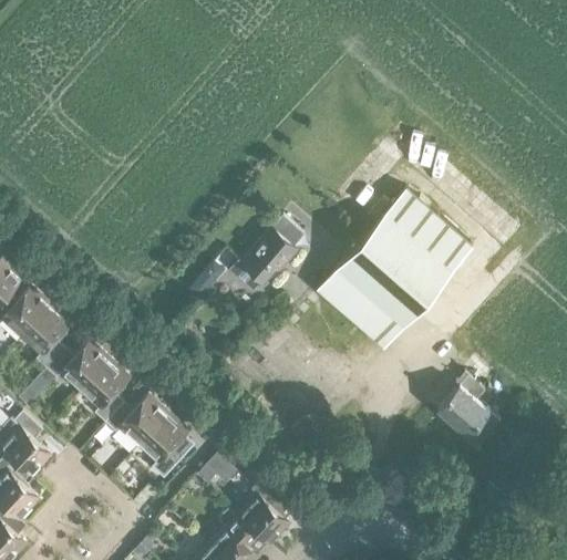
[(384,349),(472,248),(405,189),(317,290),(384,349)]
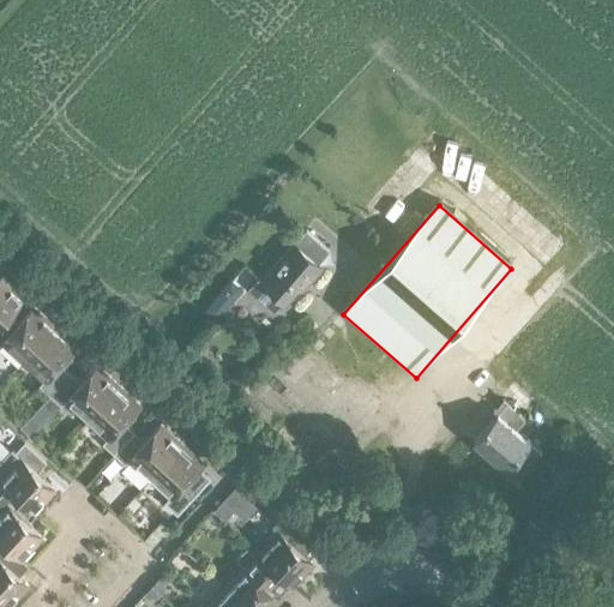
[(293,246),(259,284),(286,306),(308,281),(312,283),(321,272),(318,269),(329,256),(305,234),(294,248),(293,246)]
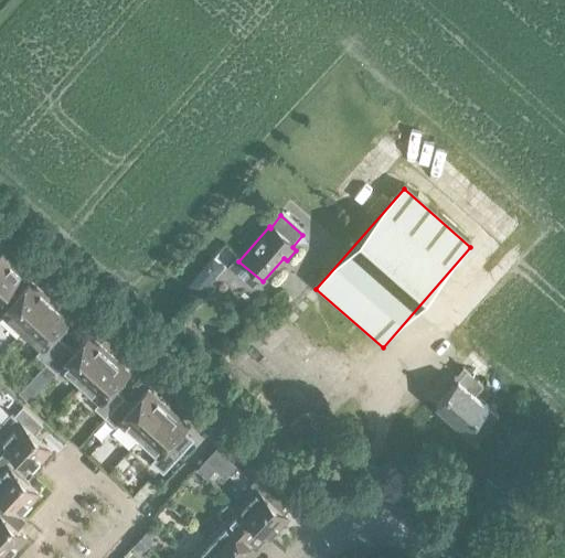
[(0,259),(0,300),(6,296),(7,296),(22,278),(1,258),(0,259)]
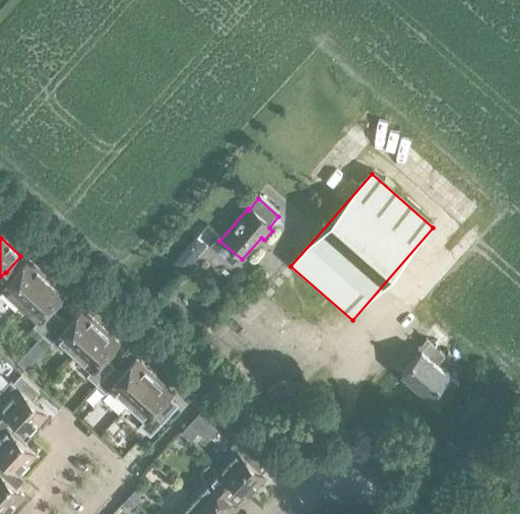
[(14,280),(6,272),(5,272),(0,276),(0,298),(3,295),(20,311),(48,281),(29,264),(14,280)]
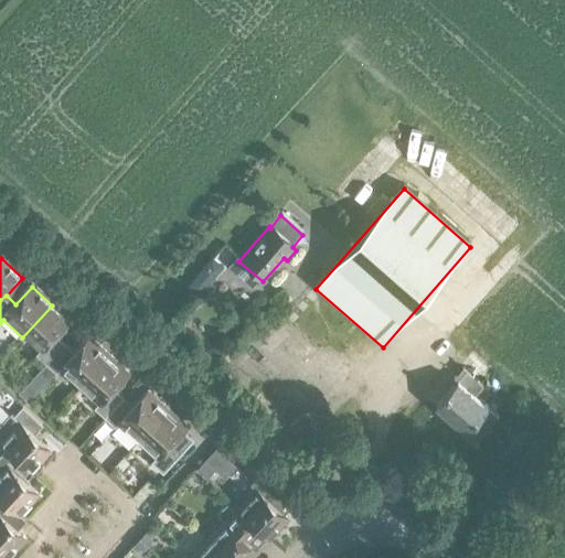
[(52,306),(22,337),(41,355),(35,361),(46,369),(65,350),(55,340),(71,323),(52,306)]
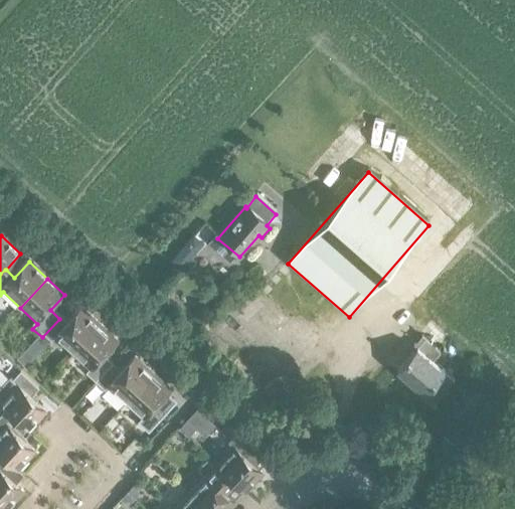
[(67,326),(59,319),(42,337),(51,346),(55,341),(73,357),(101,328),(81,310),(67,326)]
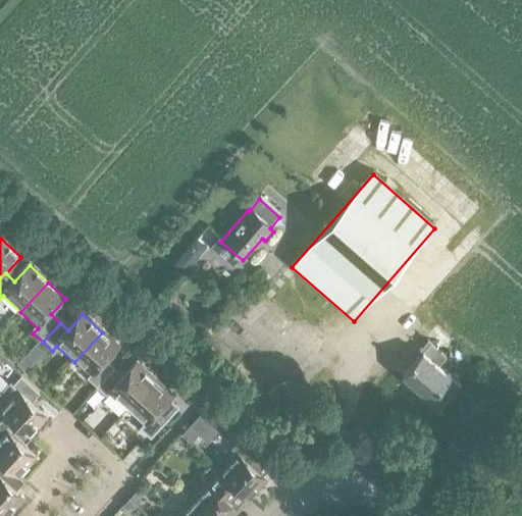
[(102,332),(74,362),(91,377),(87,382),(96,392),(114,372),(105,364),(119,349),(102,332)]
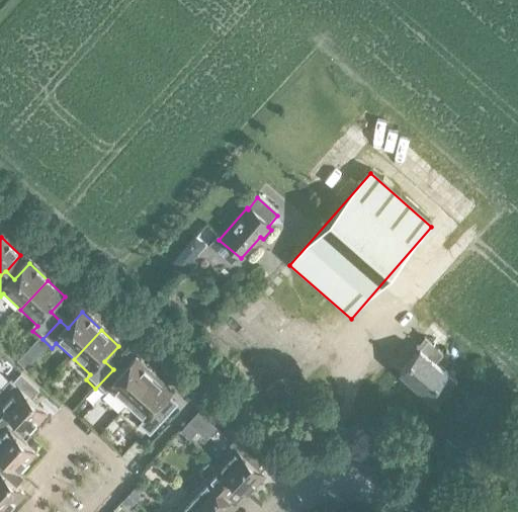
[(399,375),(426,400),(436,409),(456,386),(434,366),(443,357),(424,340),(416,351),(418,353),(399,375)]
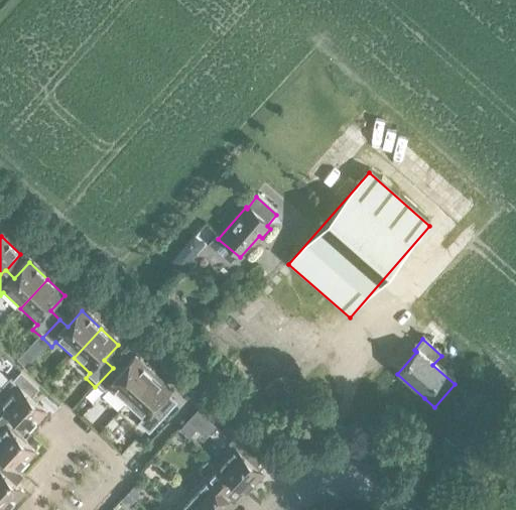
[(121,375),(113,368),(95,387),(105,395),(109,391),(126,406),(153,377),(135,360),(121,375)]
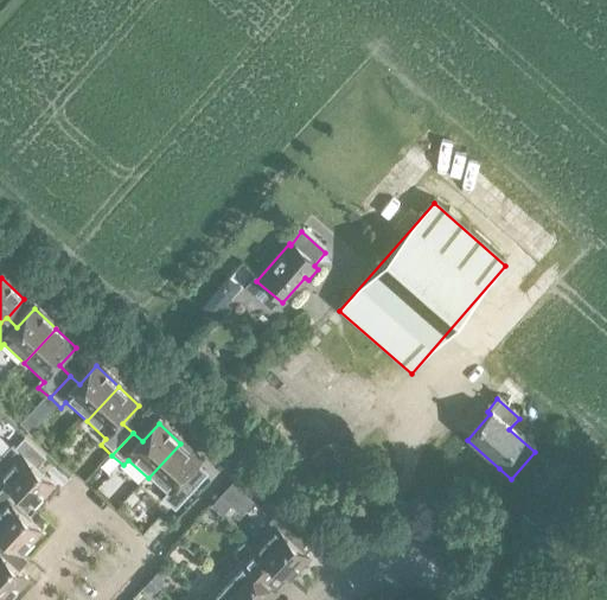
[(46,464),(24,442),(13,454),(19,459),(0,479),(0,482),(6,487),(32,511),(33,510),(36,511),(56,490),(37,473),(46,464)]
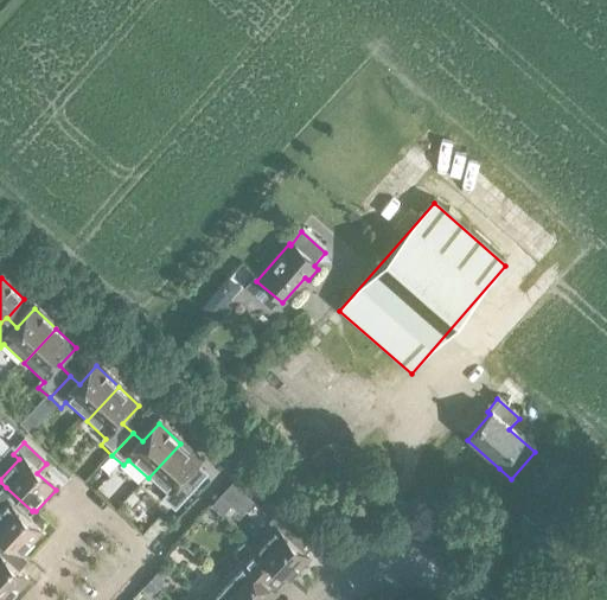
[(180,444),(148,478),(168,498),(164,503),(174,514),(196,491),(185,482),(202,464),(180,444)]
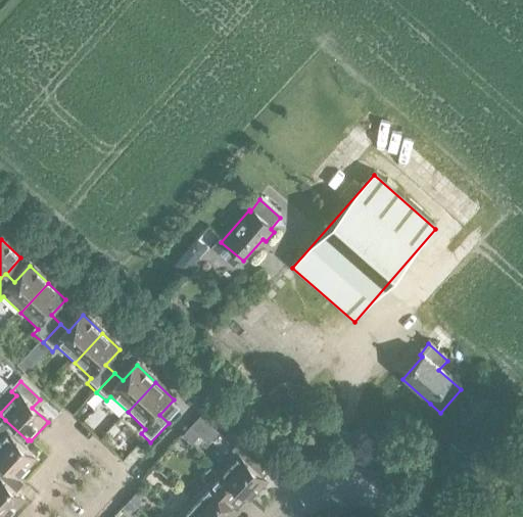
[(209,425),(217,418),(207,410),(184,434),(200,450),(218,432),(209,425)]
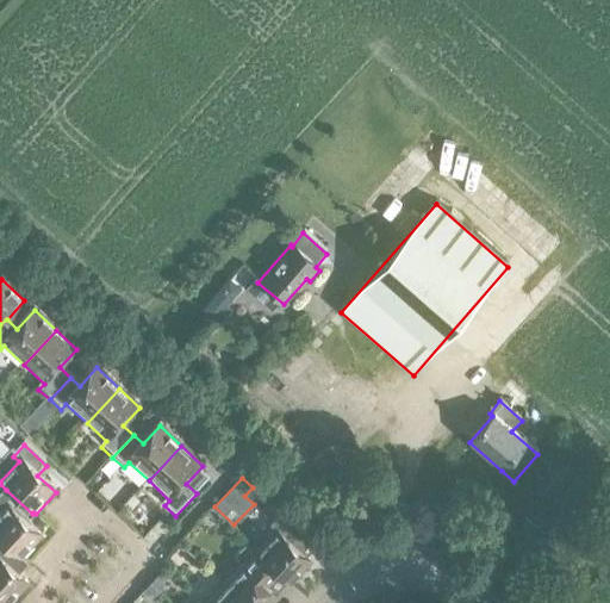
[(32,514),(6,490),(0,495),(0,504),(5,509),(0,514),(0,542),(19,560),(22,561),(41,540),(24,523),(32,514)]
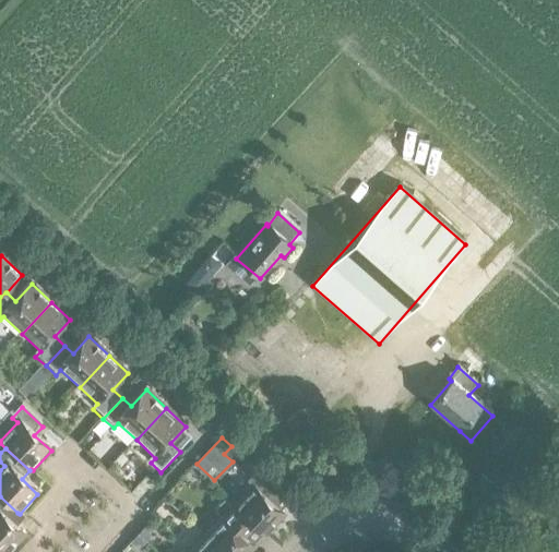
[(265,537),(284,516),(270,502),(277,493),(258,475),(249,484),(252,489),(235,507),(265,537)]
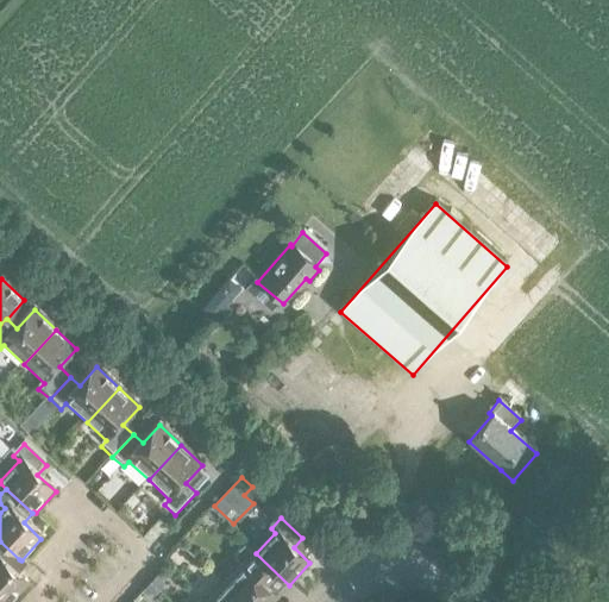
[(11,569),(19,559),(0,541),(0,600),(1,601),(14,601),(29,585),(11,569)]
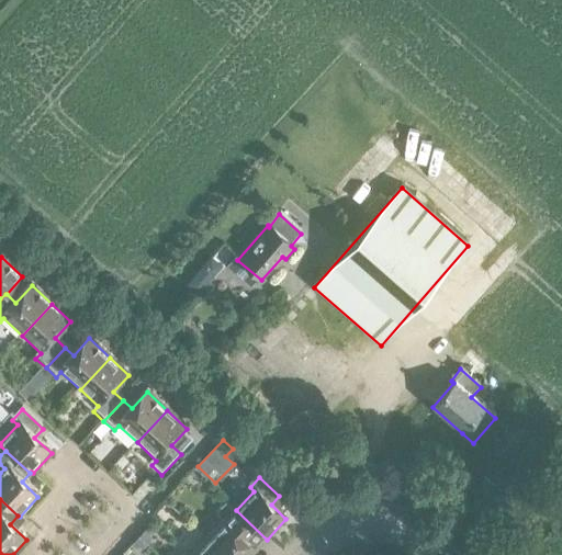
[(223,524),(204,545),(214,554),(255,554),(256,553),(239,537),(248,528),(225,506),(215,517),(223,524)]
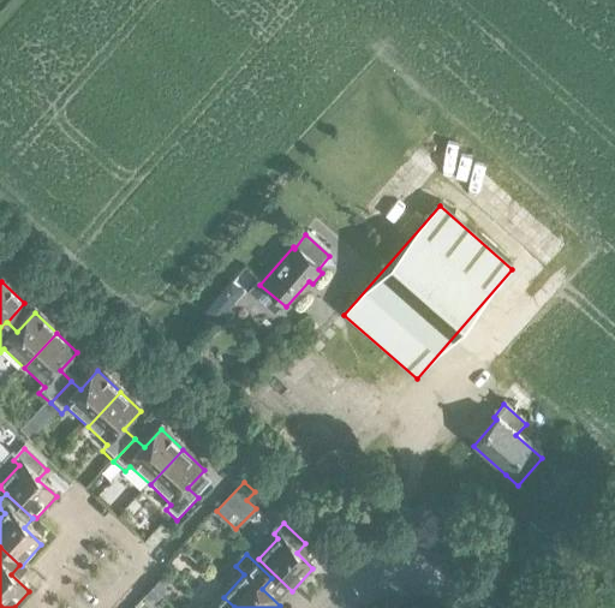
[(234,607),(224,597),(214,607),(234,607)]
